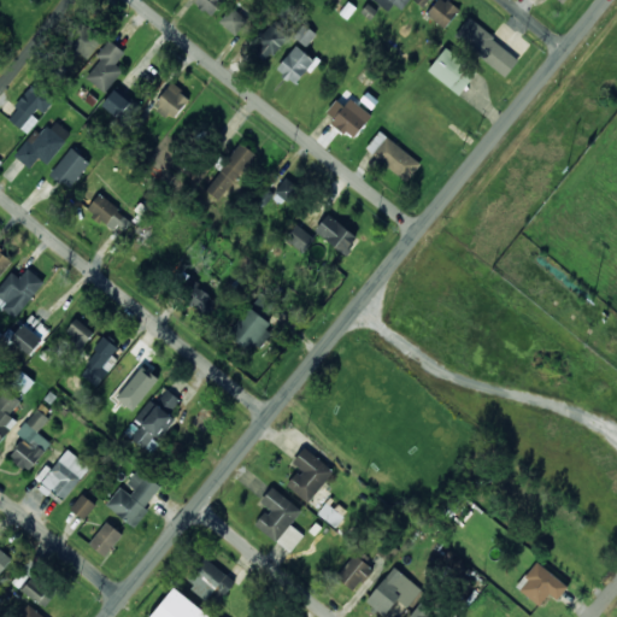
[(225,0),(193,0),(211,16),(225,0)]
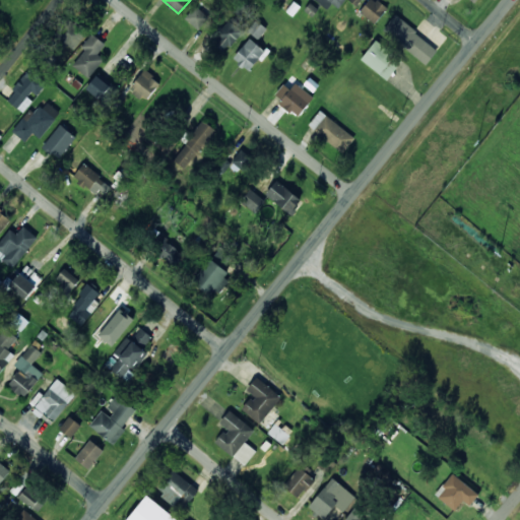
[(338,9),(345,0),(315,0),(327,10),(332,3),(338,9)]
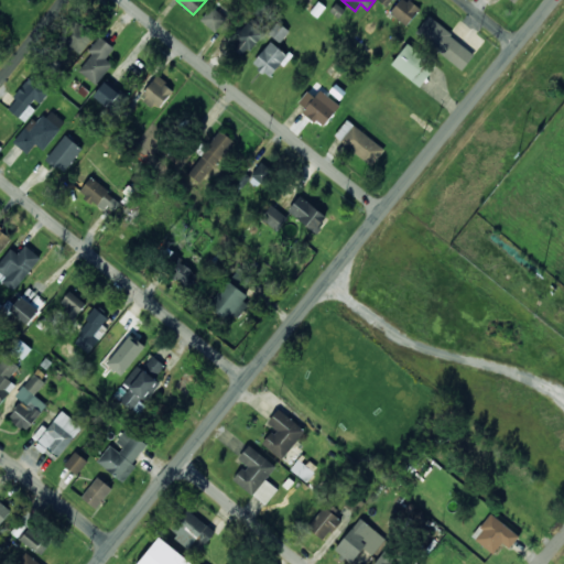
[(380,0),(391,9),(399,0),(380,0)]
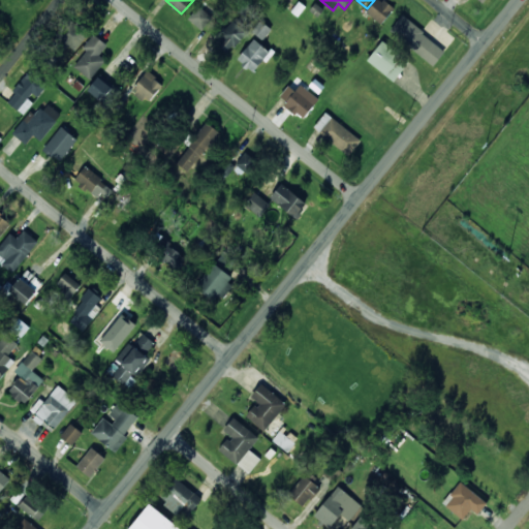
[(394,9),(382,0),(376,0),(367,12),(381,25),(394,9)]
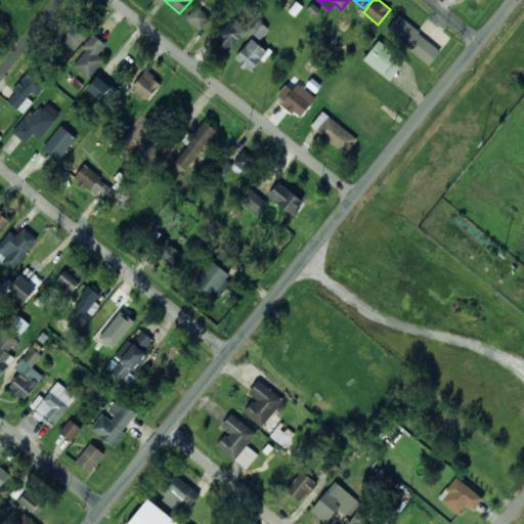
[(211,17),(197,6),(186,18),(201,31),(211,17)]
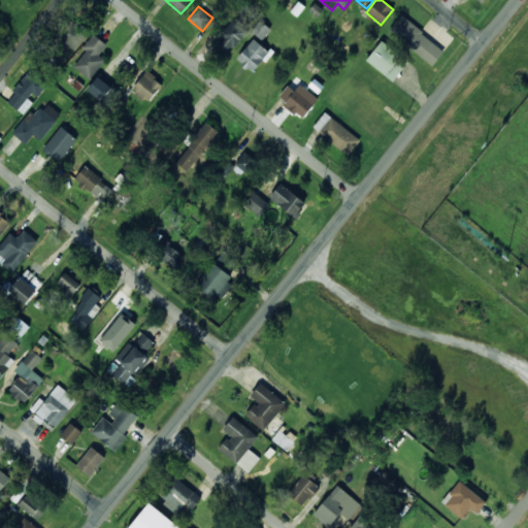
[(446,50),(400,15),(389,31),(433,65),(446,50)]
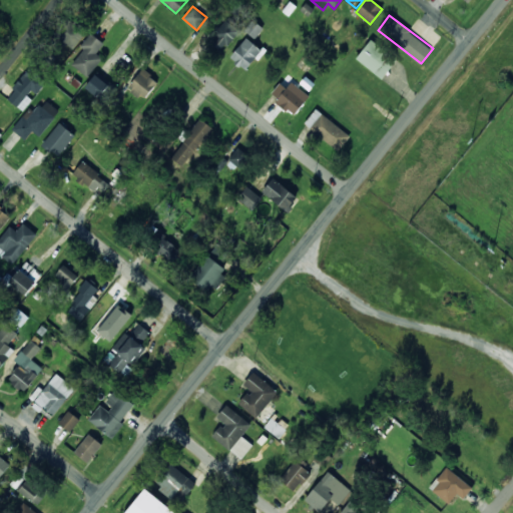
[(72,50),(87,32),(68,17),(54,35),(72,50)]
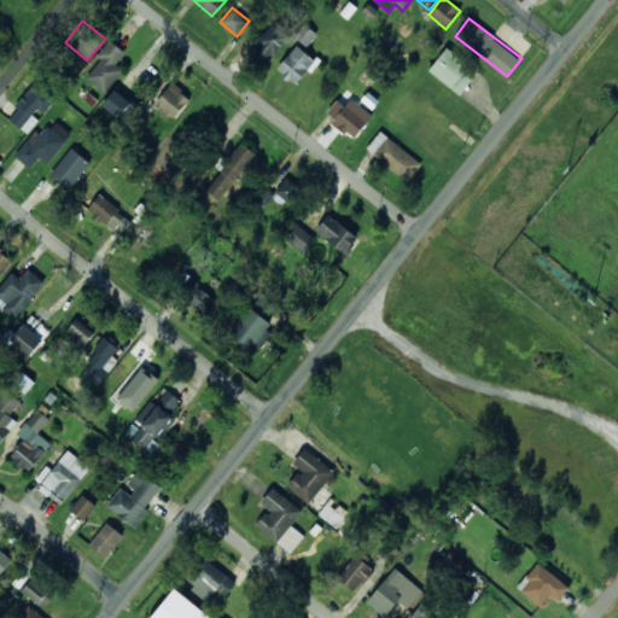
[(292,36),(277,21),(251,45),(267,60),(292,36)]
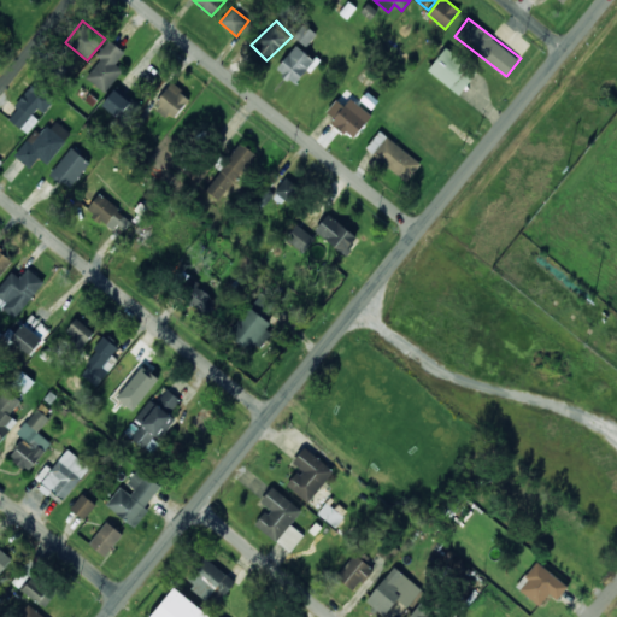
[(295,39),(309,47),(317,33),(304,24),(295,39)]
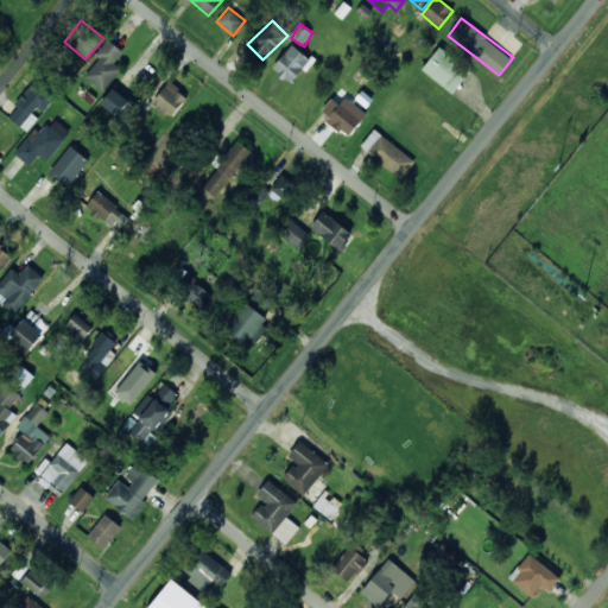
[(95,55),(100,58),(86,76),(103,92),(121,69),(114,63),(124,52),(108,39),(95,55)]
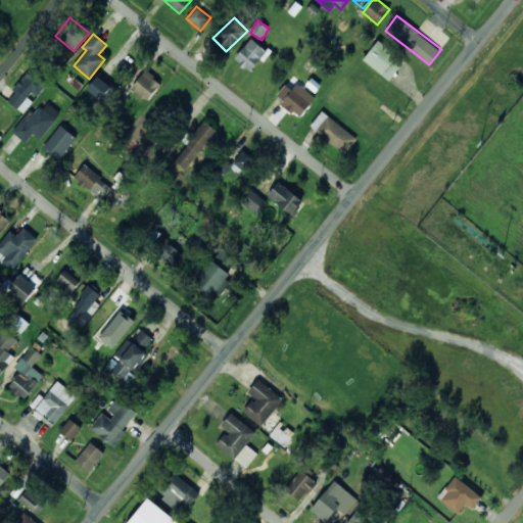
[(251,73),(268,52),(251,39),(235,59),(251,73)]
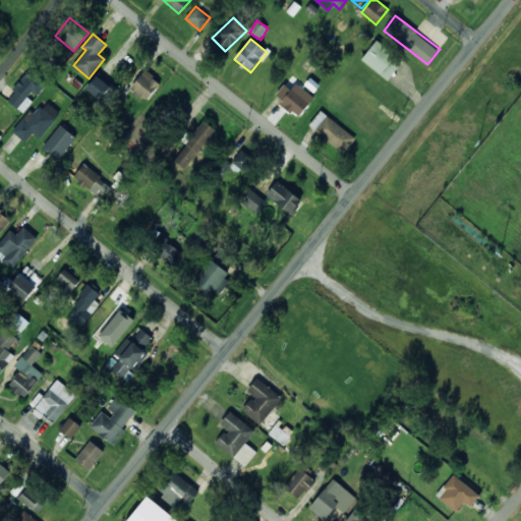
[(403,59),(374,41),(361,62),(390,79),(403,59)]
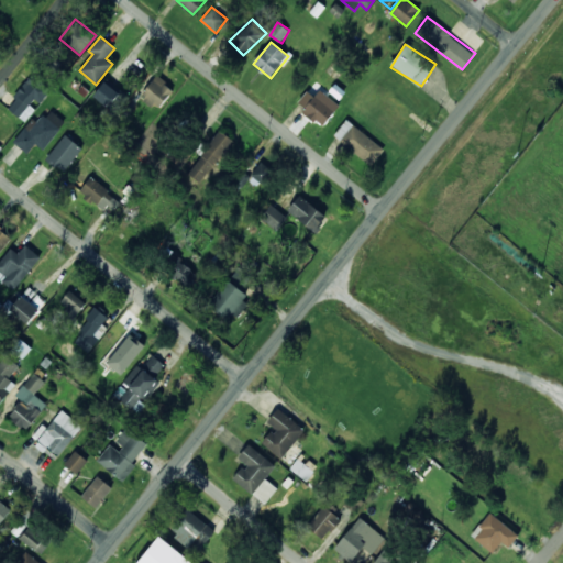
[(35,110),(33,108),(51,89),(33,74),(13,97),(17,99),(9,109),(24,122),(35,110)]
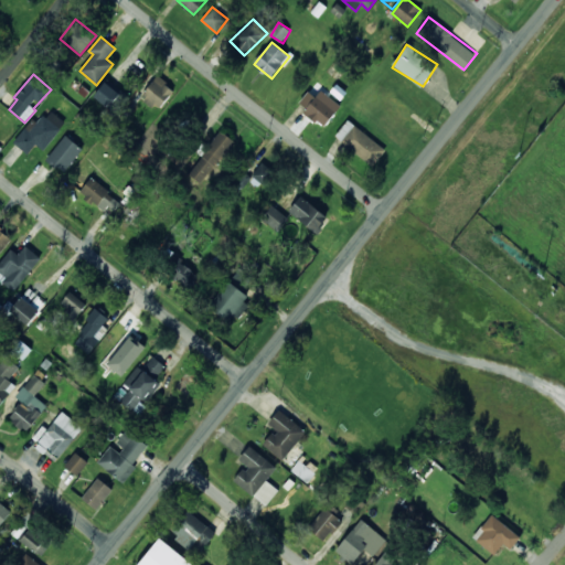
[(159,110),(174,91),(157,76),(141,96),(159,110)]
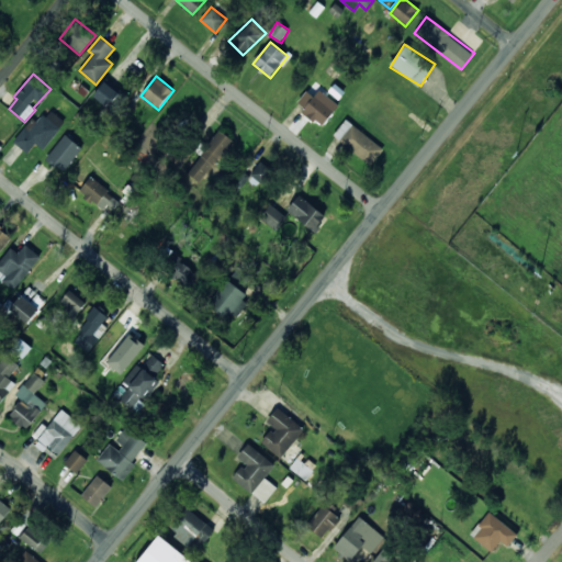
[(124,96),(105,81),(93,97),(112,111),(124,96)]
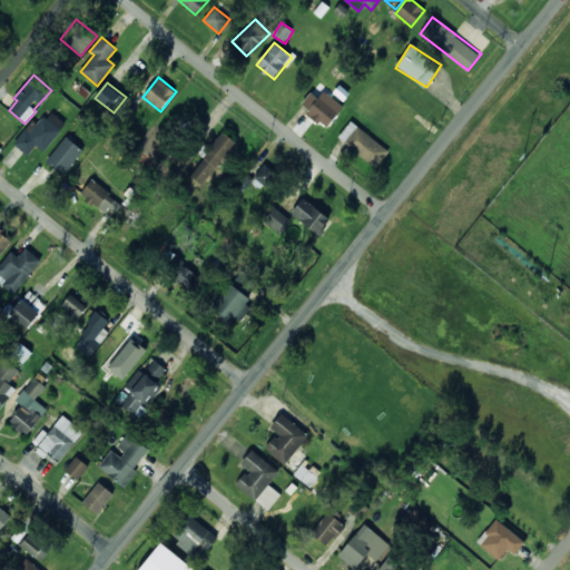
[(318,98),(311,92),(300,108),(328,128),(344,106),(324,91),(318,98)]
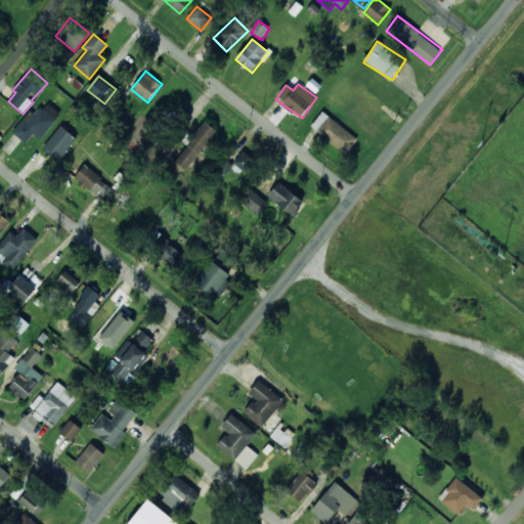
[(60,114),(46,102),(36,116),(30,111),(12,133),(26,143),(33,134),(40,139),(60,114)]
